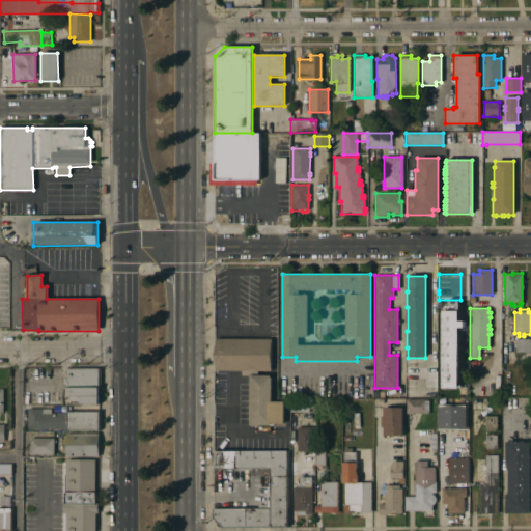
[(442,311),(441,388),(457,388),(458,311),(442,311)]
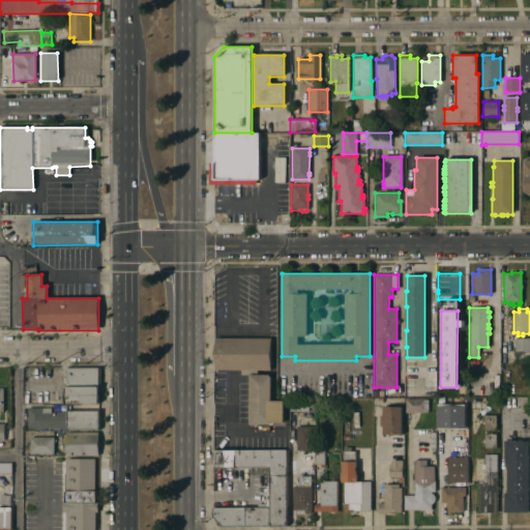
[(240,371),(214,370),(214,337),(270,339),(270,371),(257,371),(257,375),(270,375),(270,399),(248,399),(248,375),(240,375),(240,371)]
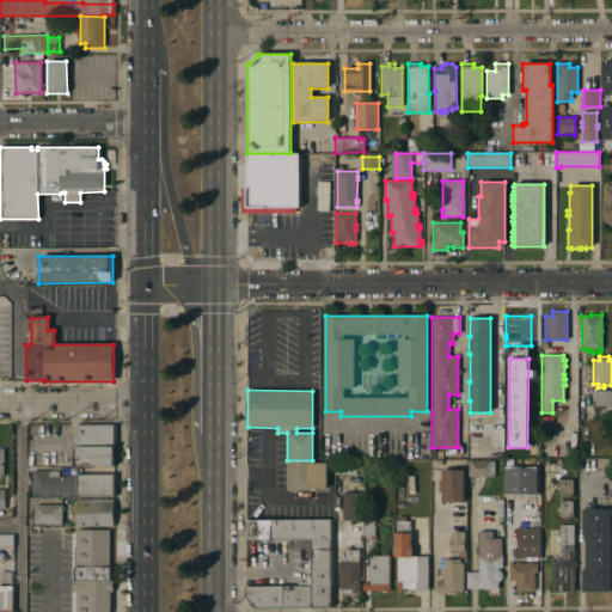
[(611,391),(611,407),(594,407),(594,391),(611,391)]
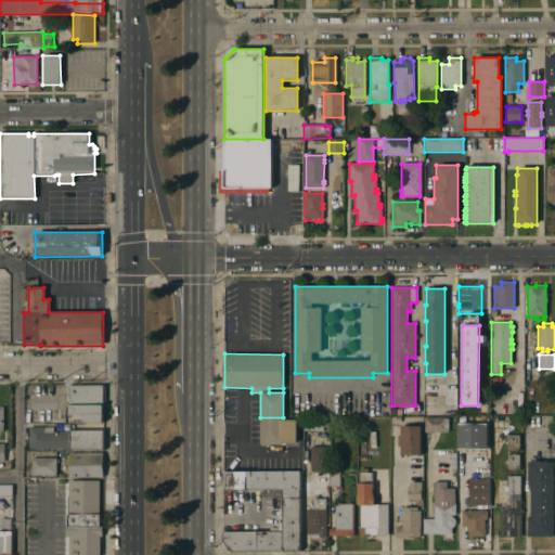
[(103,386),(103,423),(85,423),(85,420),(74,420),(74,415),(69,415),(69,402),(66,402),(66,396),(69,396),(69,386),(103,386)]
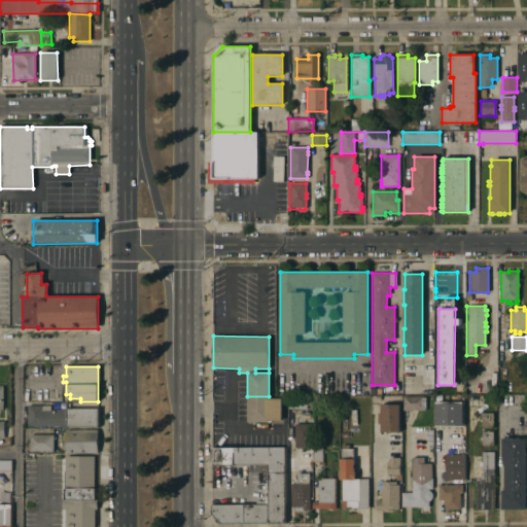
[(453,402),(453,394),(463,395),(463,402),(453,402)]
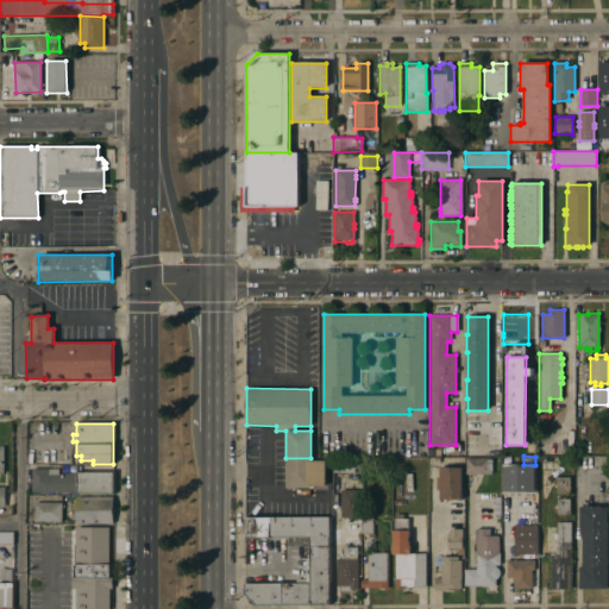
[(311,460),(325,460),(325,485),(311,485),(311,488),(286,488),(286,458),(311,458),(311,460)]
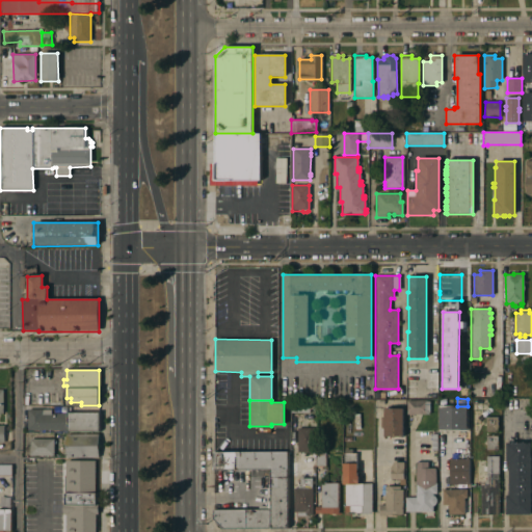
[(291,413),(291,400),(310,400),(310,413),(291,413)]
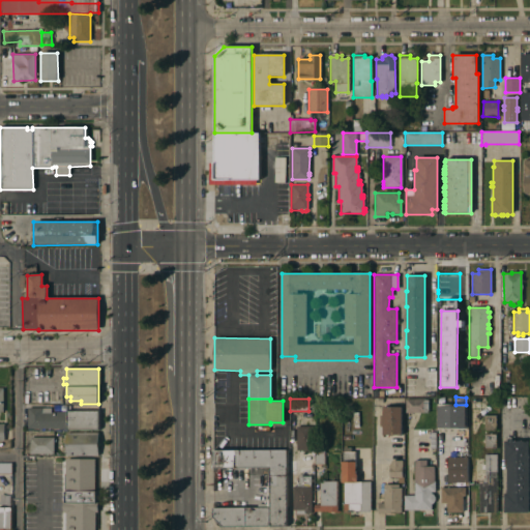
[(405,413),(405,399),(423,399),(423,400),(428,400),(428,413),(405,413)]
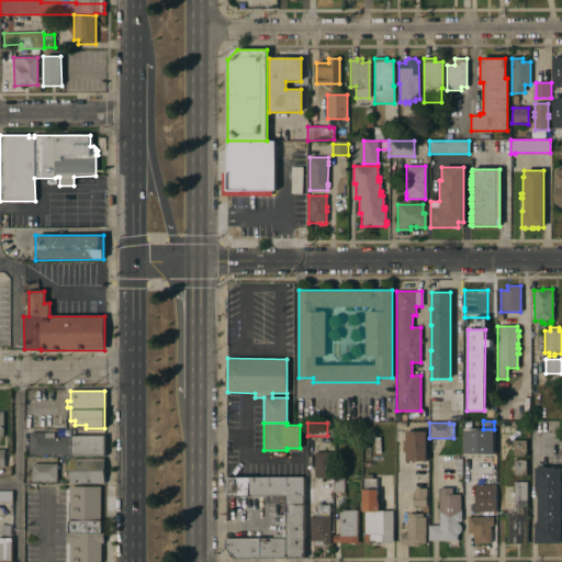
[(463,444),(463,429),(480,429),(480,444),(463,444)]
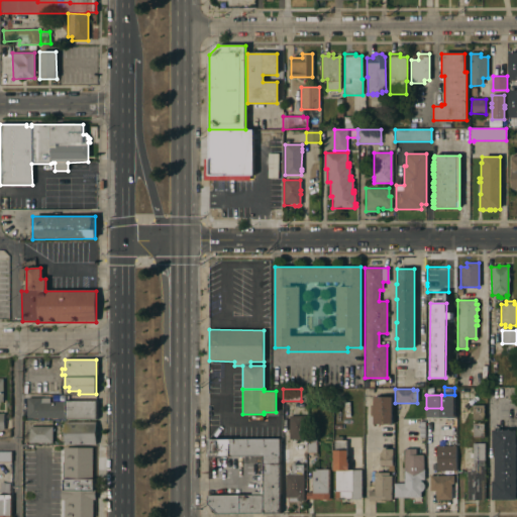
[(392,424),(373,424),(373,416),(370,416),(370,405),(373,405),(373,397),(392,397),(392,424)]
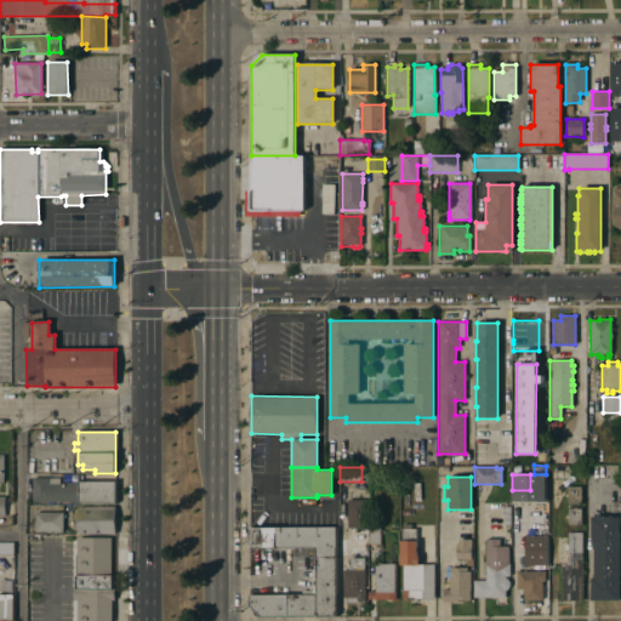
[(115,505),(78,505),(78,502),(49,502),(49,505),(46,505),(46,502),(32,502),(32,478),(60,478),(60,483),(78,483),(78,482),(115,482),(115,505)]
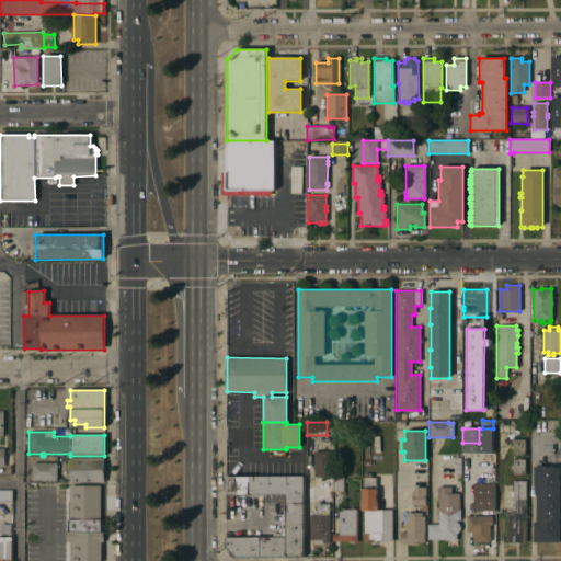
[(512,455),(512,441),(525,441),(525,456),(512,455)]
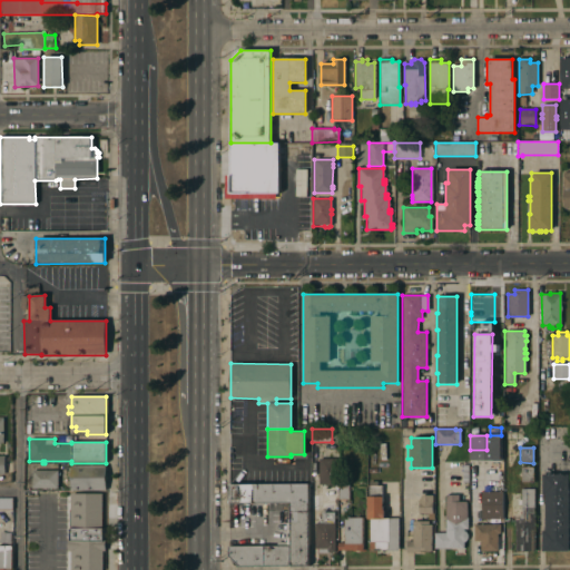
[(318,484),(318,459),(336,459),(336,484),(318,484)]
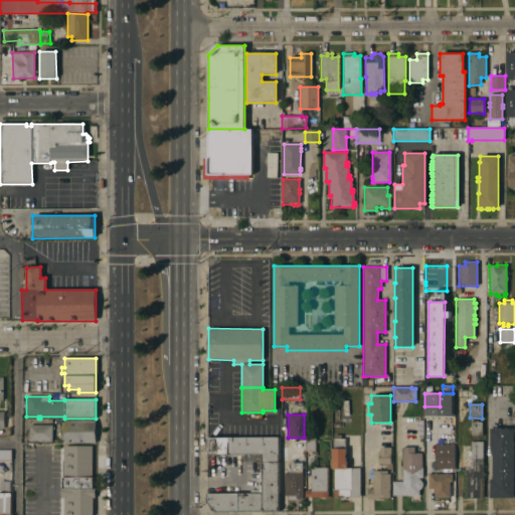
[(95,420),(96,443),(64,444),(64,426),(62,426),(62,423),(64,423),(64,420),(95,420)]
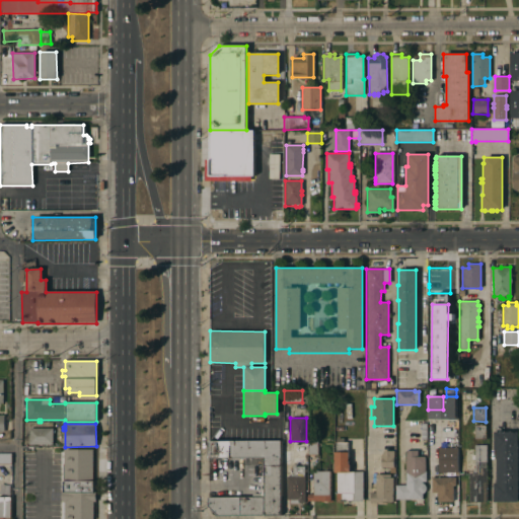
[(474,439),(474,426),(486,426),(486,439),(474,439)]
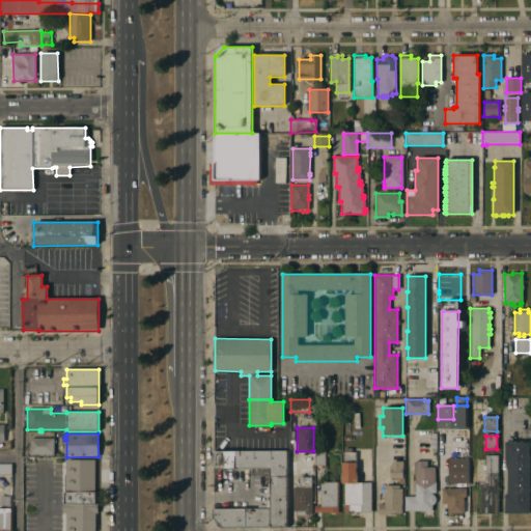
[(53,455),(29,455),(29,439),(54,439),(53,455)]
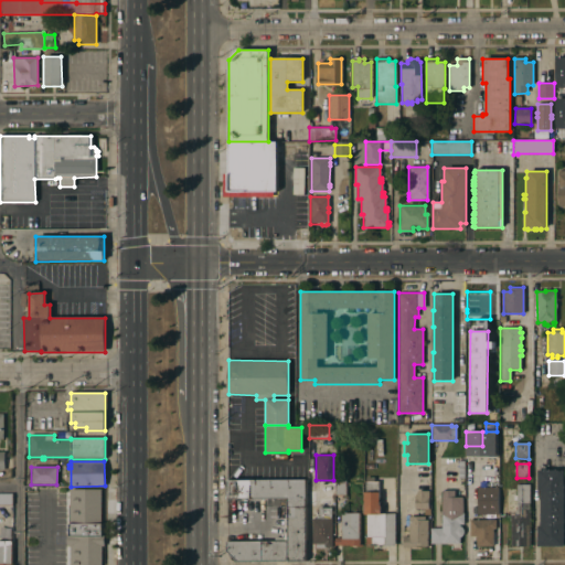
[(481,481),(481,468),(496,468),(496,481),(481,481)]
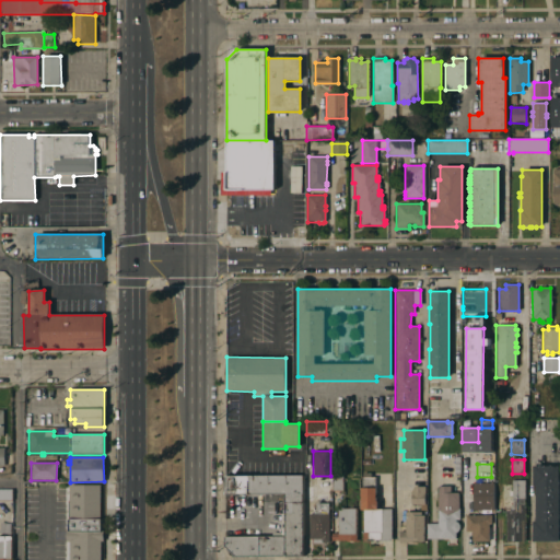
[(558,541),(533,541),(533,522),(535,522),(535,487),(533,487),(533,466),(559,466),(558,541)]
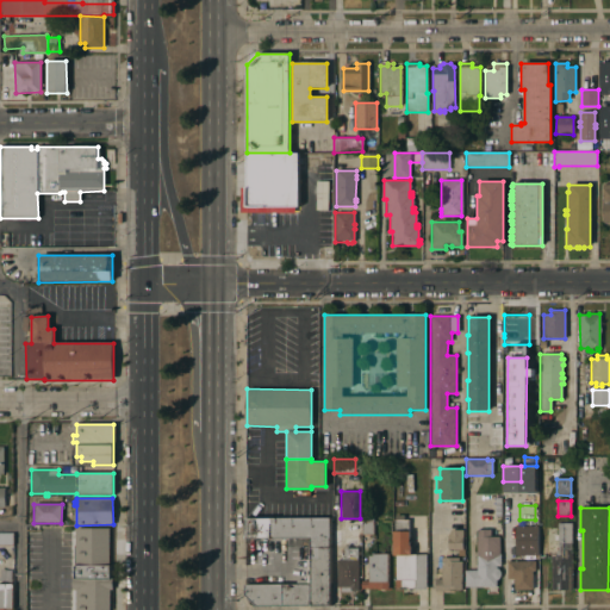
[(405,590),(405,587),(403,587),(403,590),(399,590),(399,587),(396,587),(396,555),(393,555),(393,531),(394,531),(394,520),(394,515),(404,515),(404,520),(408,520),(408,531),(409,531),(409,546),(411,546),(411,554),(427,554),(427,590),(405,590)]
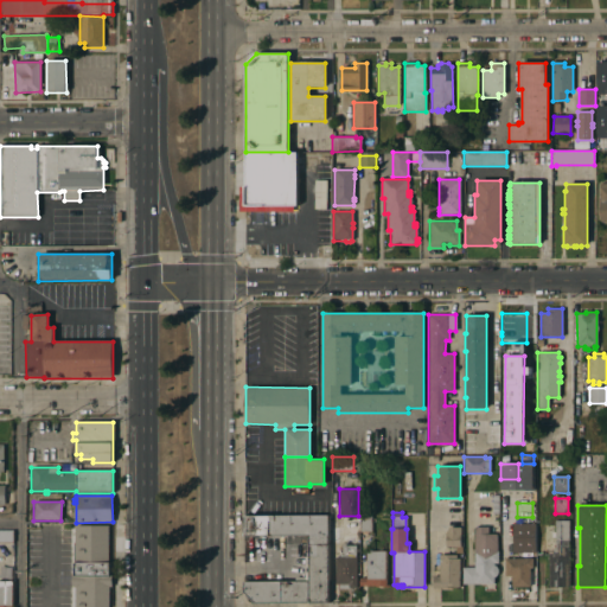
[(360,532),(360,513),(371,513),(371,532),(360,532)]
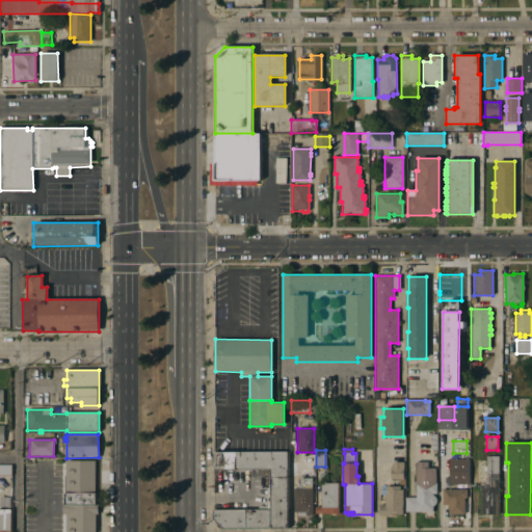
[(214,519),(214,510),(258,509),(258,506),(267,506),(267,502),(269,502),(269,498),(266,498),(266,487),(270,487),(270,470),(214,470),(214,452),(288,452),(288,528),(223,528),(214,519)]
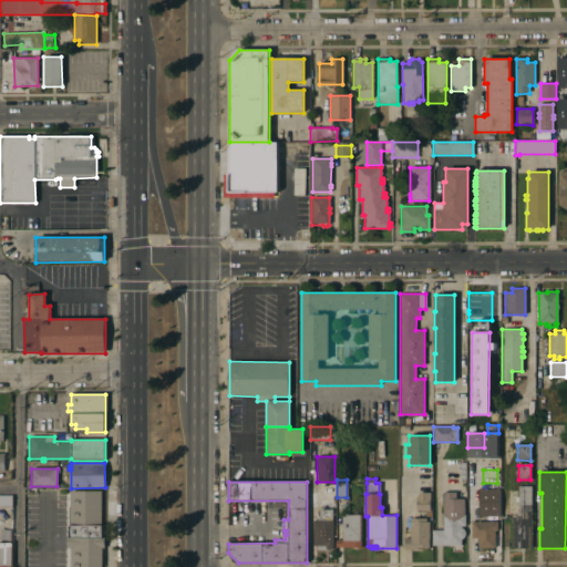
[(512,549),(512,517),(516,517),(516,513),(518,513),(517,486),(531,486),(532,548),(512,549)]
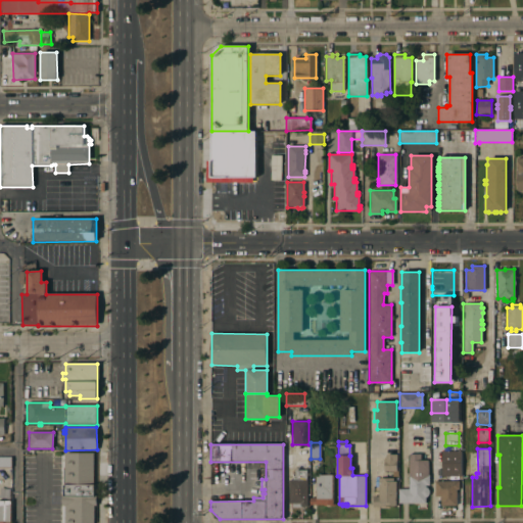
[(442,460),(448,460),(448,453),(461,453),(461,463),(461,476),(442,475),(442,460)]
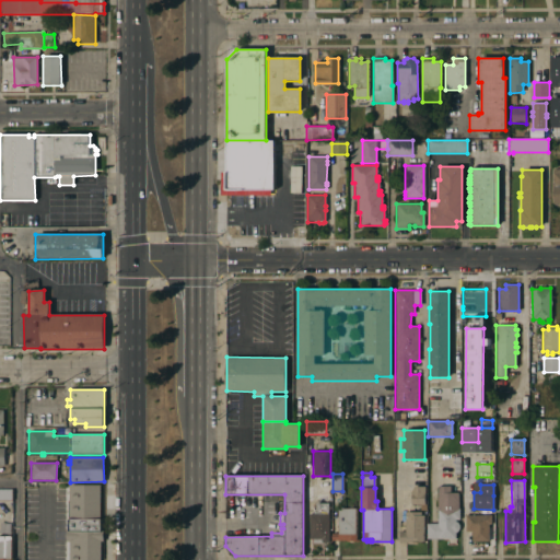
[(411,504),(411,493),(415,487),(424,487),(424,504),(411,504)]
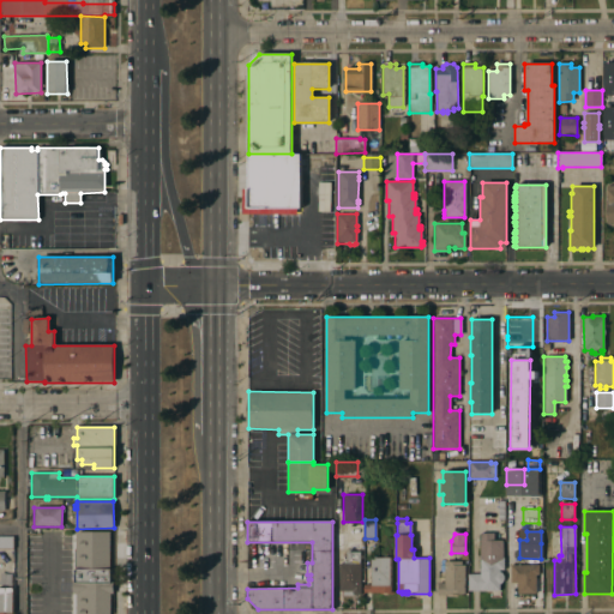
[(480,534),(493,534),(493,541),(503,540),(503,558),(504,558),(504,570),(499,570),(499,572),(501,572),(504,576),(504,579),(501,583),(499,584),(499,590),(469,590),(469,573),(480,573),(480,534)]
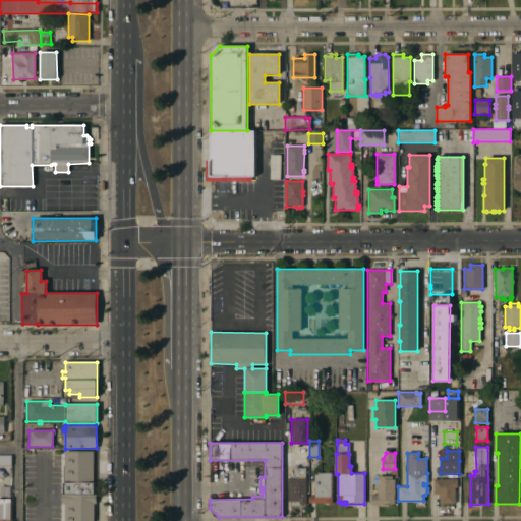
[(11,467),(0,467),(0,455),(11,455),(11,467)]
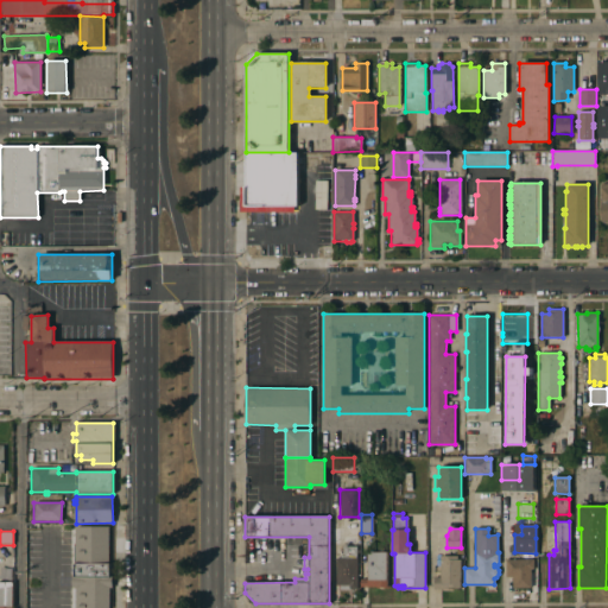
[(340,589),(340,586),(336,586),(335,558),(343,558),(343,546),(356,546),(356,558),(358,558),(358,589),(340,589)]
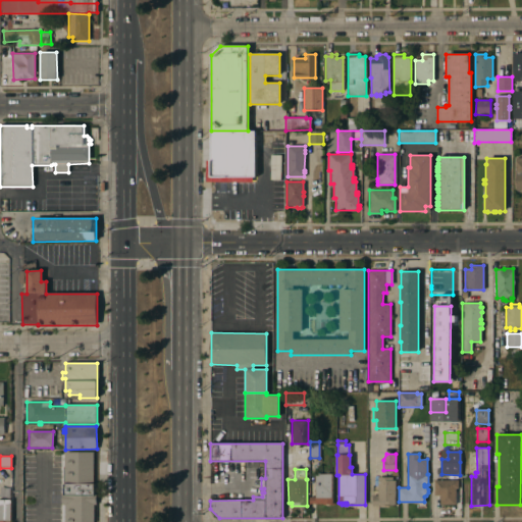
[(315,497),(315,488),(314,488),(314,486),(315,486),(315,474),(331,474),(332,505),(322,505),(322,504),(309,504),(309,498),(315,497)]
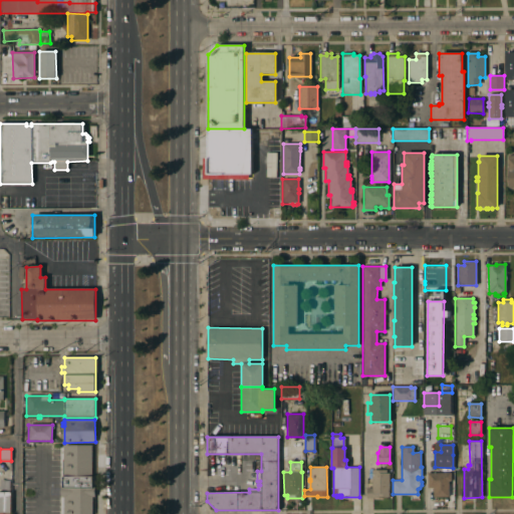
[(390,497),(378,497),(378,498),(366,498),(366,488),(371,488),(371,470),(386,470),(386,473),(390,473),(390,497)]
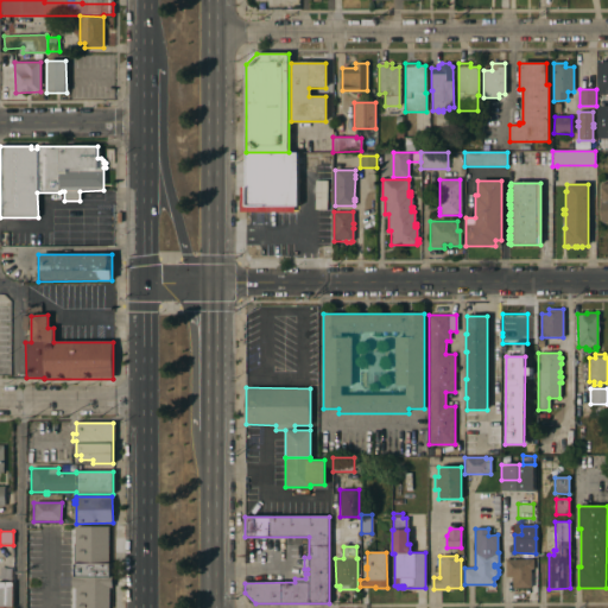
[(533,559),(533,569),(531,569),(531,588),(512,588),(512,577),(505,577),(505,559),(533,559)]
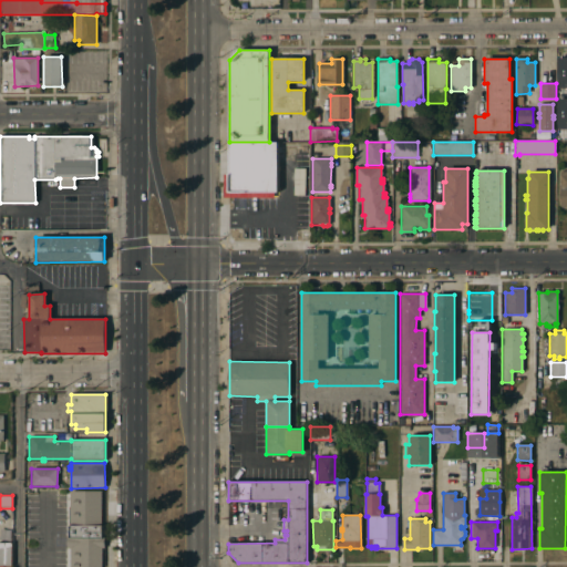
[(72,525),(72,524),(80,524),(80,525),(85,525),(93,525),(93,526),(101,526),(101,538),(102,538),(102,566),(70,566),(70,525),(72,525)]
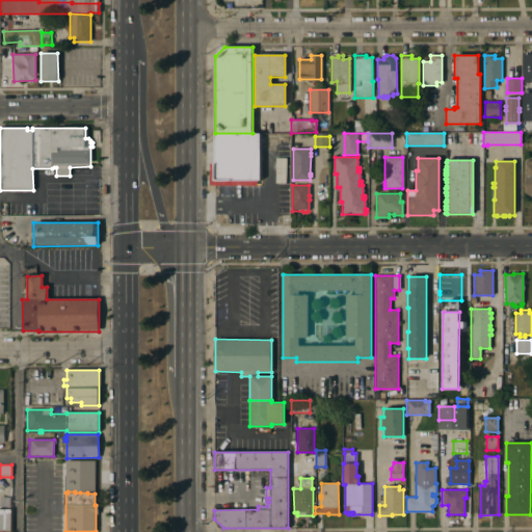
[(10,531),(2,531),(0,531),(0,509),(11,510),(10,531)]
